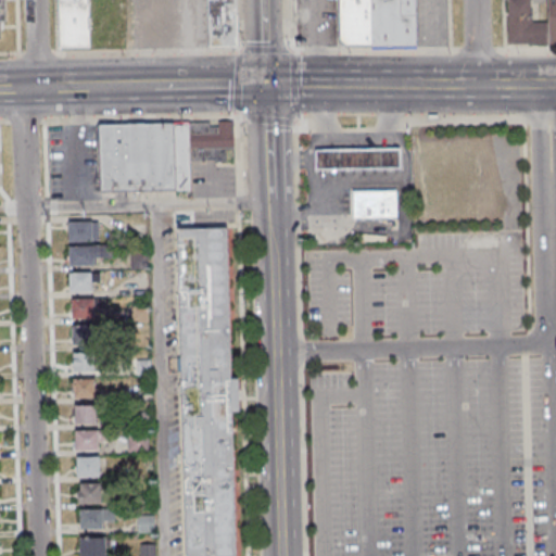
[(89,0),(59,0),(59,47),(89,47),(89,0)]
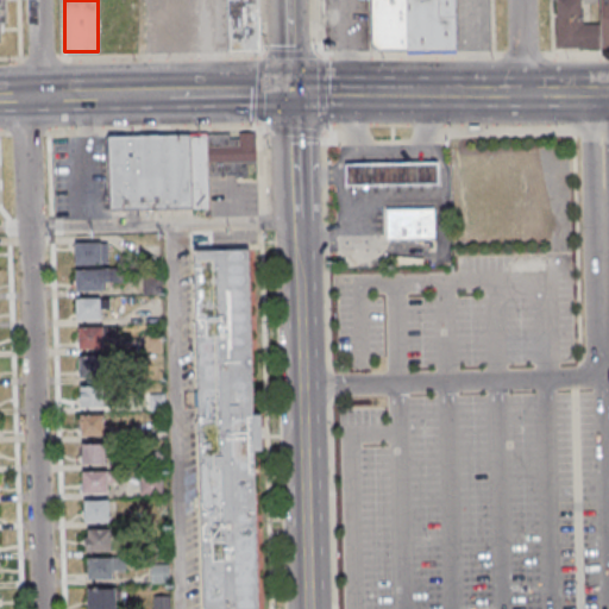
[(195,0),(162,0),(163,49),(196,48),(195,0)]
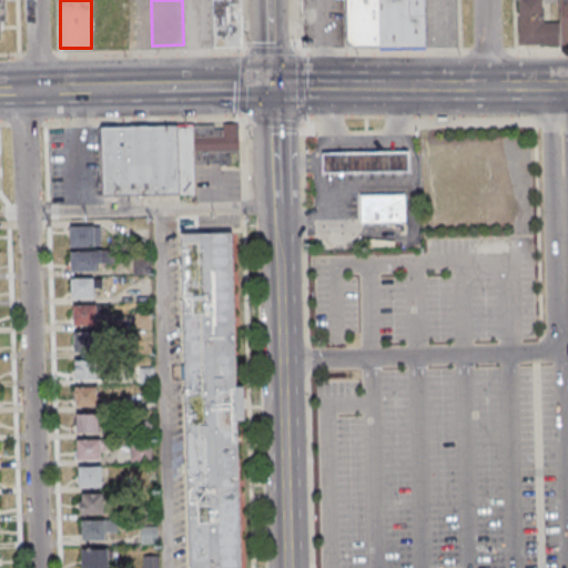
[(242,47),(242,0),(212,0),(212,47),(242,47)]
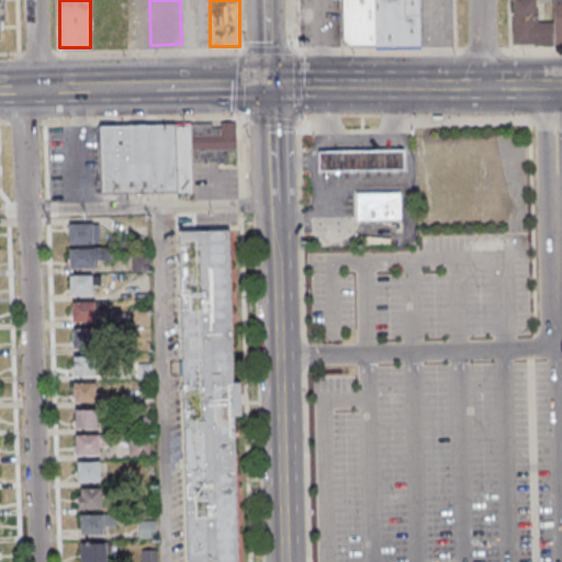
[(422,46),(420,0),(344,0),(344,46),(422,46)]
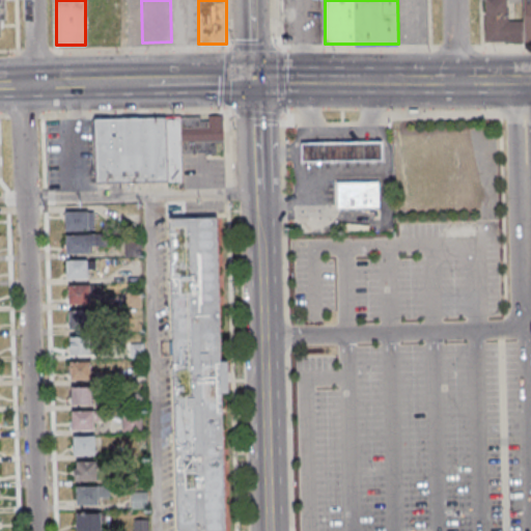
[(530,42),(530,0),(524,0),(525,20),(507,20),(506,0),(483,0),(485,43),(530,42)]
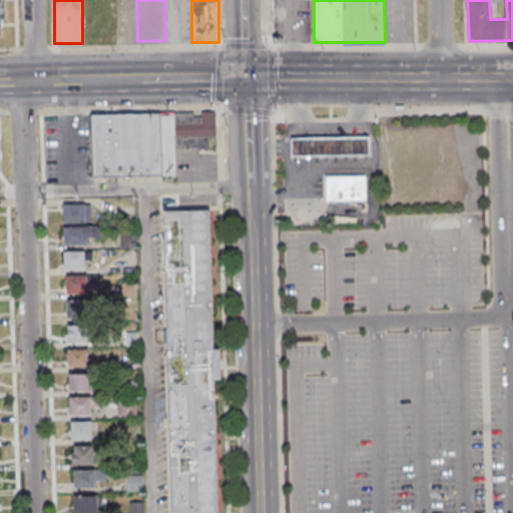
[(177,176),(176,149),(216,148),(215,112),(91,114),(92,177),(177,176)]
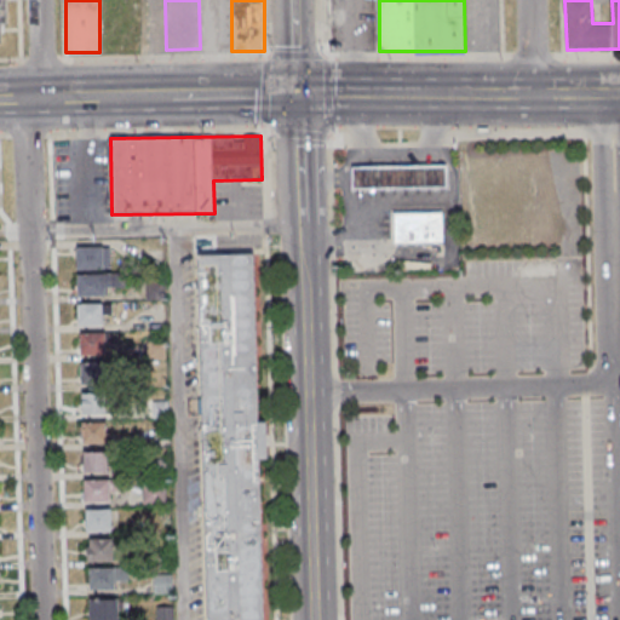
[(445,191),(445,170),(350,171),(350,193),(445,191)]
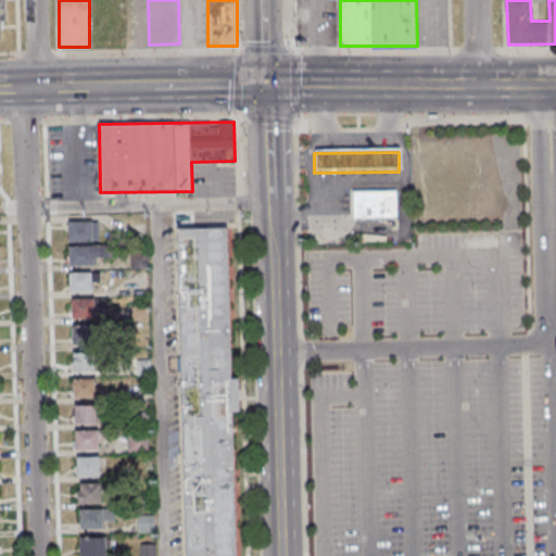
[(395,219),(395,193),(351,194),(352,220),(395,219)]
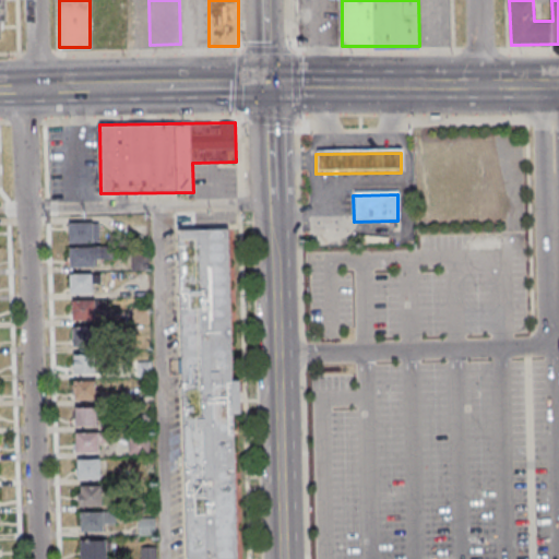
[(70,242),(97,242),(97,223),(70,223),(70,242)]
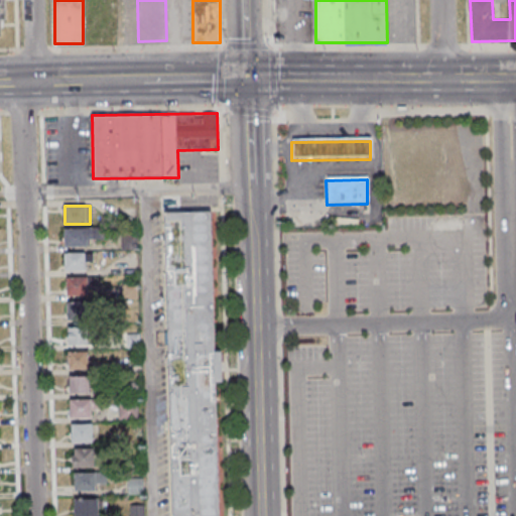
[(164,213),(170,515),(219,515),(217,382),(223,382),(222,352),(215,352),(212,212),(164,213)]
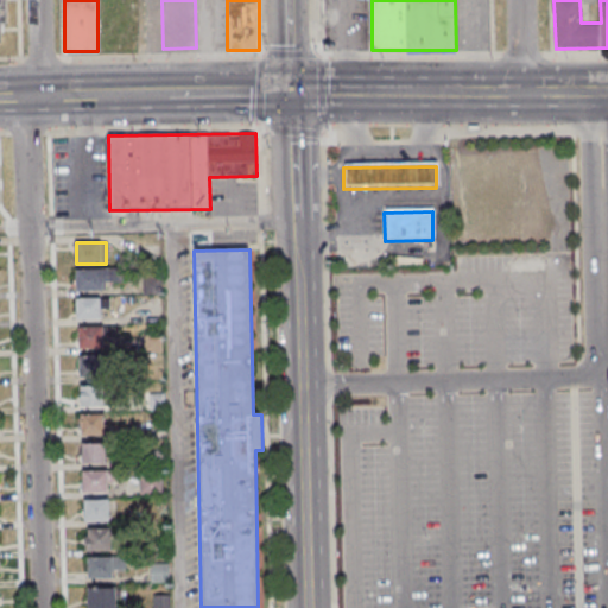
[(75,270),(75,291),(113,291),(113,270),(75,270)]
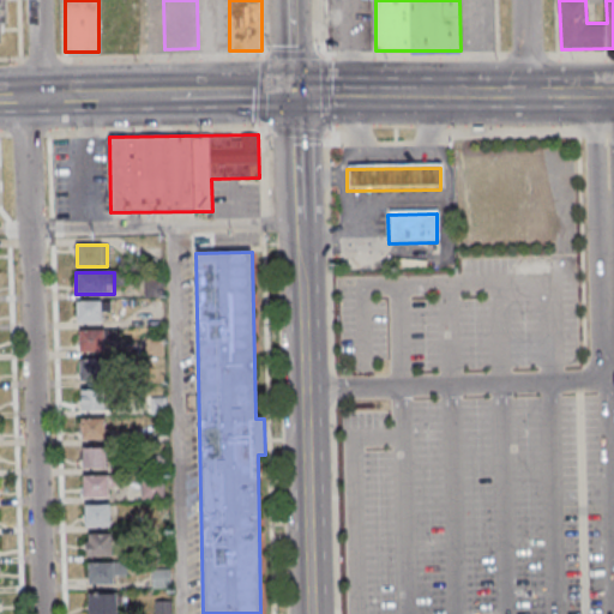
[(146,295),(161,295),(161,281),(146,281),(146,295)]
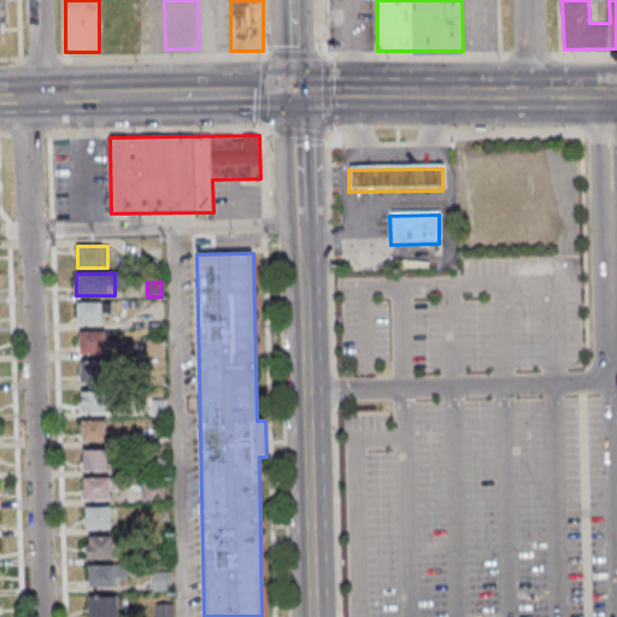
[(104,325),(104,304),(77,304),(77,325),(104,325)]
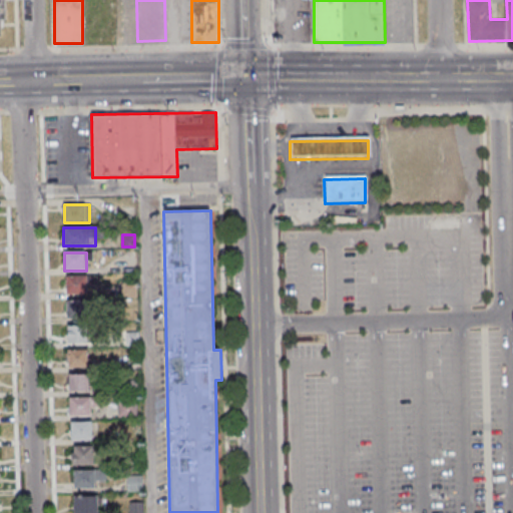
[(66,295),(87,295),(87,277),(66,277),(66,295)]
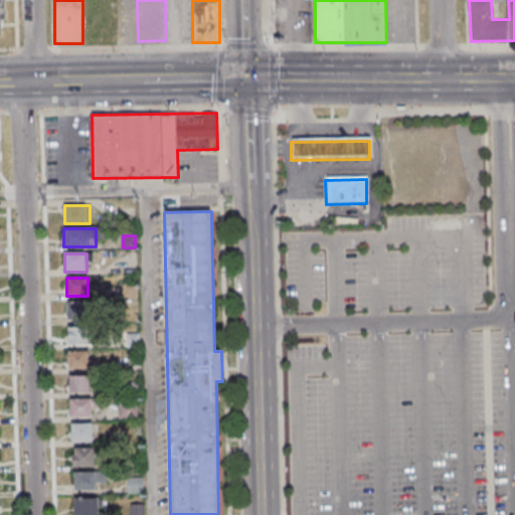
[(66,302),(66,319),(88,319),(88,302),(66,302)]
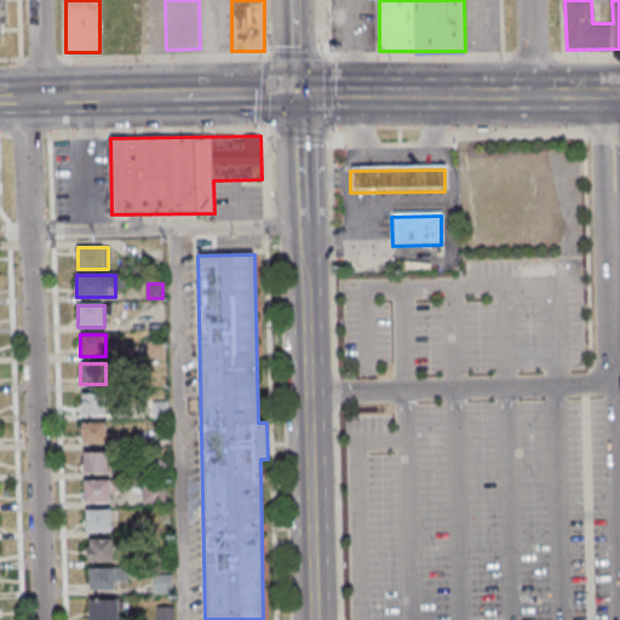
[(81,415),(105,415),(105,394),(81,394),(81,415)]
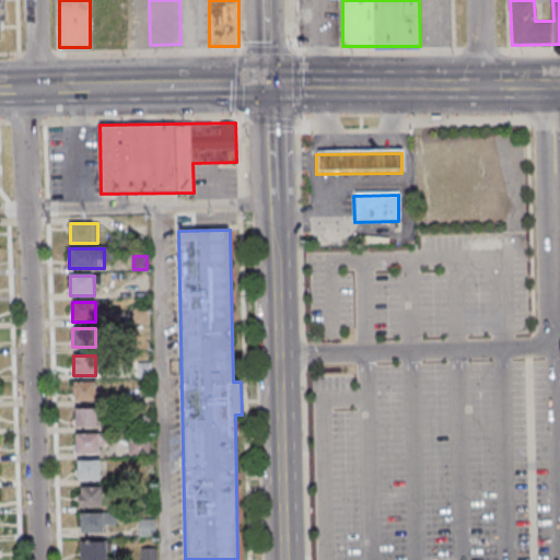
[(97,383),(74,383),(74,401),(97,401),(97,383)]
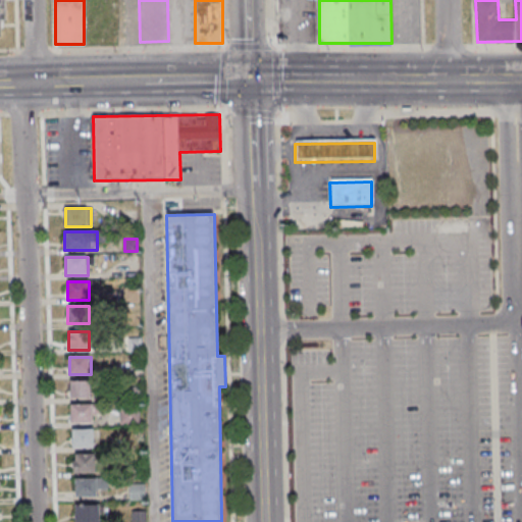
[(70,399),(92,399),(92,381),(70,381),(70,399)]
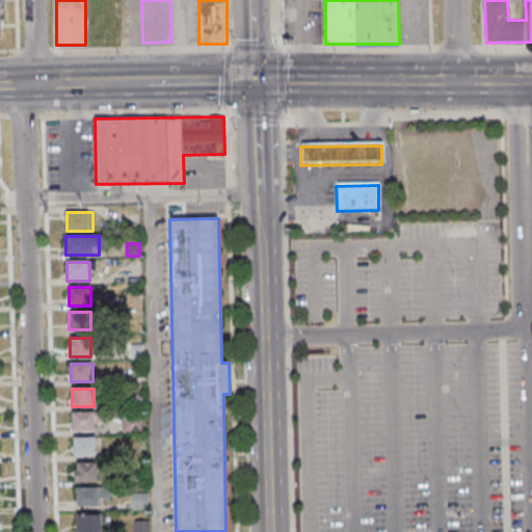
[(73,413),(73,432),(95,431),(95,413),(73,413)]
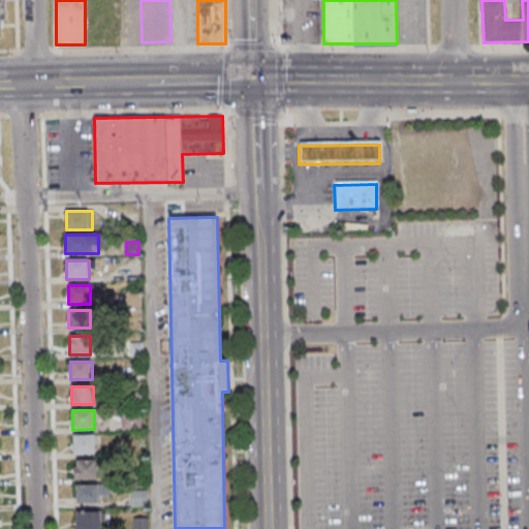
[(142,430),(142,415),(123,415),(123,430),(142,430)]
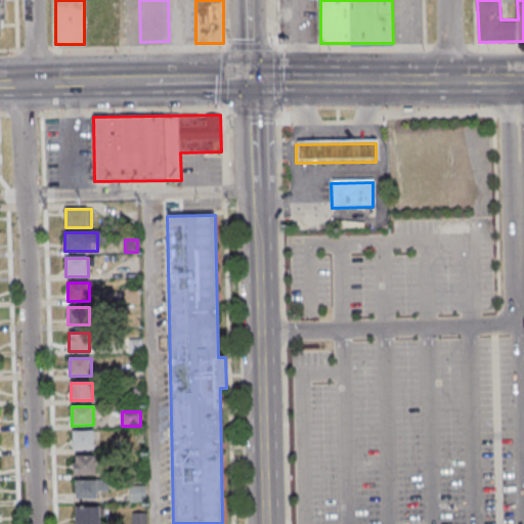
[(94,449),(94,430),(72,430),(72,449),(94,449)]
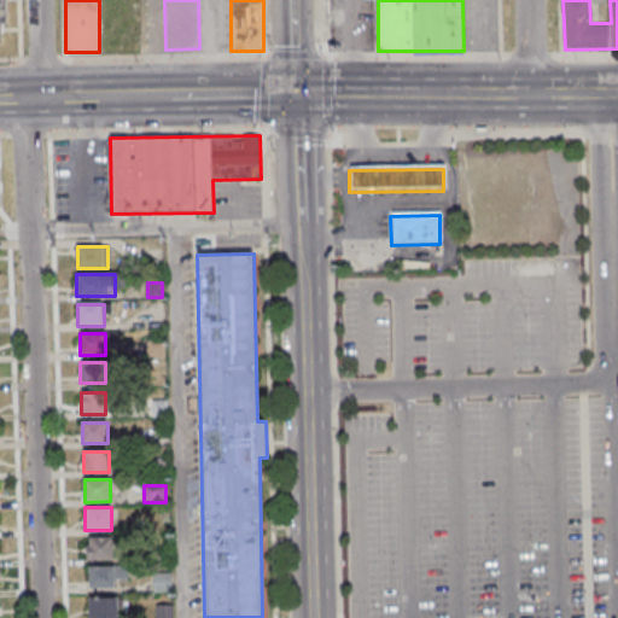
[(87,537),(87,561),(115,561),(115,537),(87,537)]
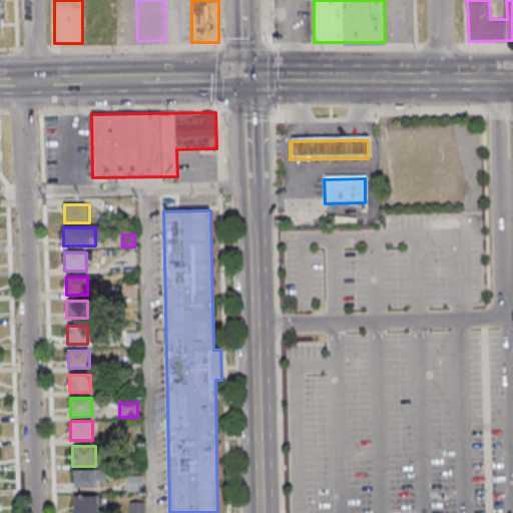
[(73,470),(73,489),(96,489),(96,481),(105,481),(105,470),(73,470)]
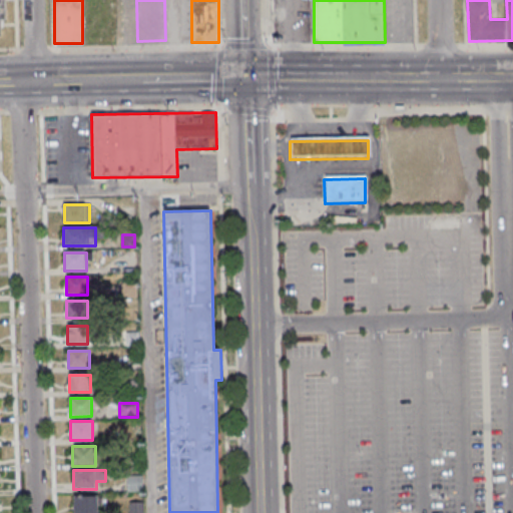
[(125,475),(125,492),(142,492),(142,475),(125,475)]
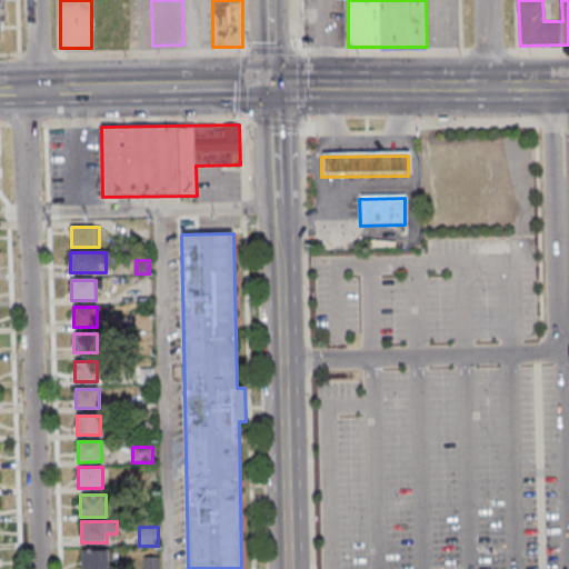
[(109,568),(109,550),(81,550),(81,568),(109,568)]
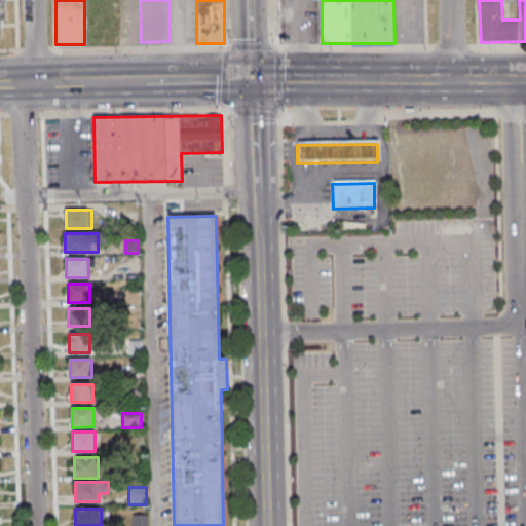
[(133,525),(146,525),(146,516),(133,516),(133,525)]
